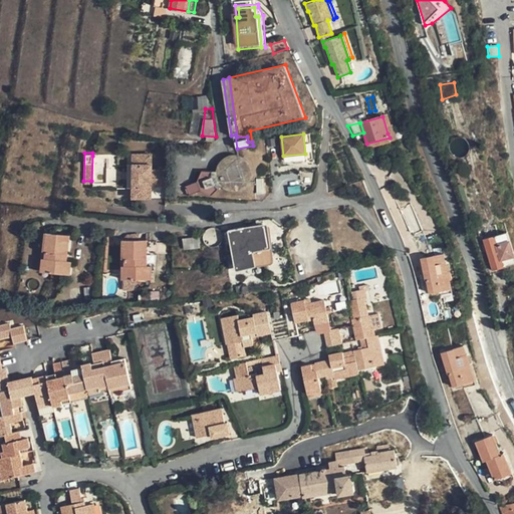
[(131,197),(150,197),(150,185),(150,169),(150,153),(140,153),(140,163),(131,163),(131,186),(131,197)]
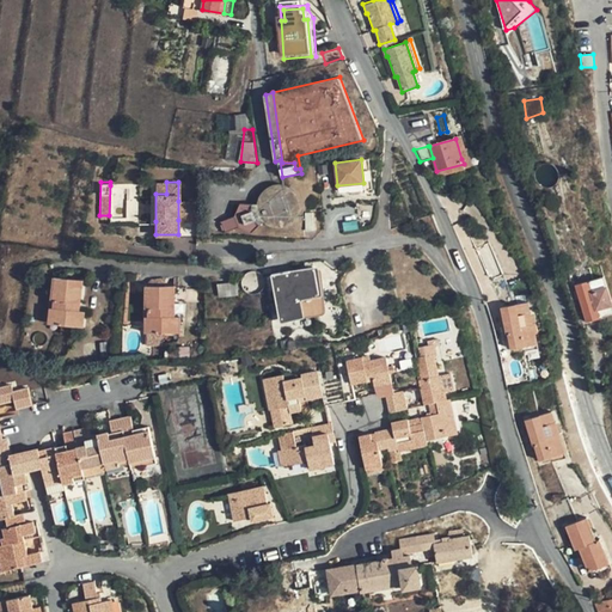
[(157,182),(155,194),(166,194),(166,182),(157,182)]
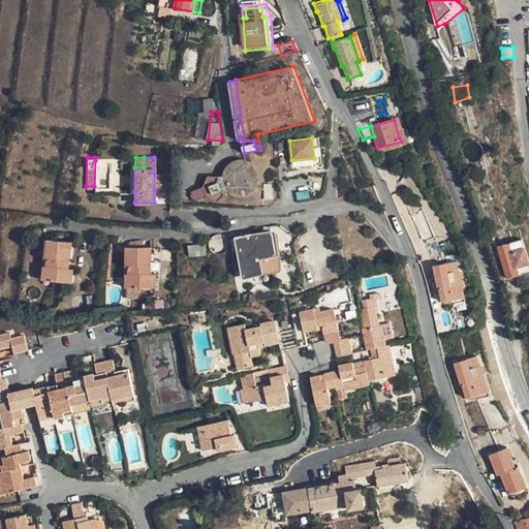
[(314,158),(291,160),(292,167),(301,166),(302,169),(315,168),(314,158)]
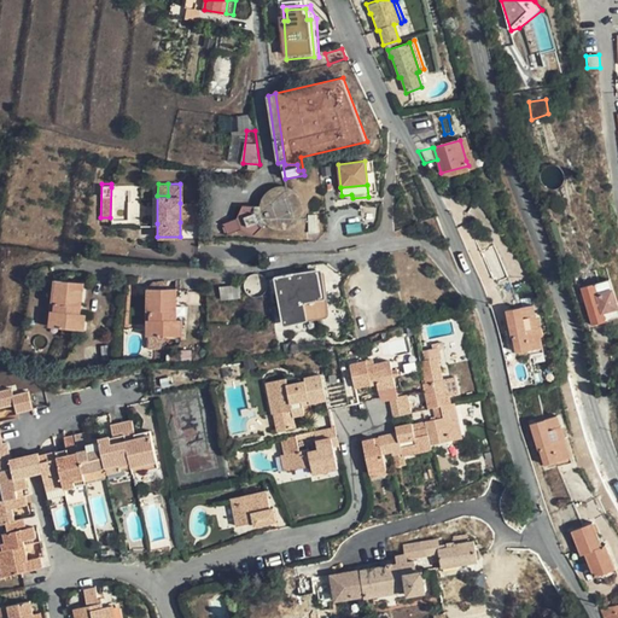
[(235,219),(223,223),(227,234),(240,229),(254,235),(267,223),(275,227),(280,228),(285,228),(289,227),(295,225),(298,221),(301,215),(303,210),(302,204),(301,199),(299,196),(296,192),(293,190),(285,187),(280,186),(275,187),(272,188),(267,192),(264,196),(262,200),(261,207),(242,205),(235,219)]
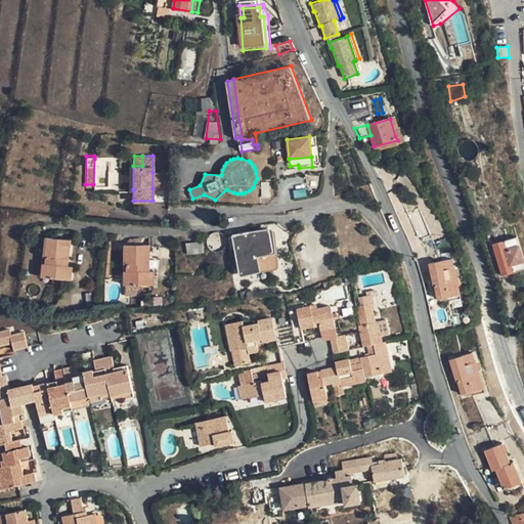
[(168,188),(169,172),(160,172),(160,188),(168,188)]
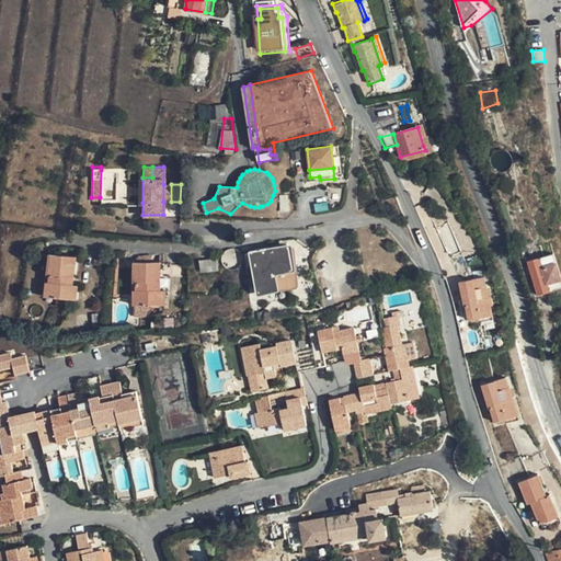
[(467,247),(453,250),(459,282),(474,279),(467,247)]
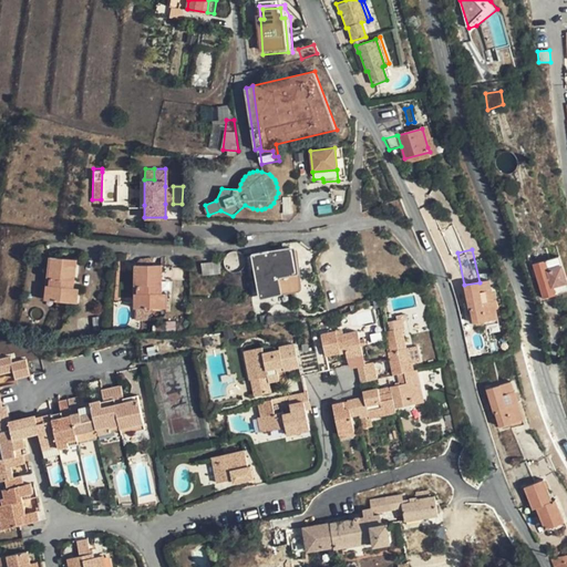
[(267,251),(256,253),(264,296),(295,290),(296,287),(290,251),(267,255),(267,251)]
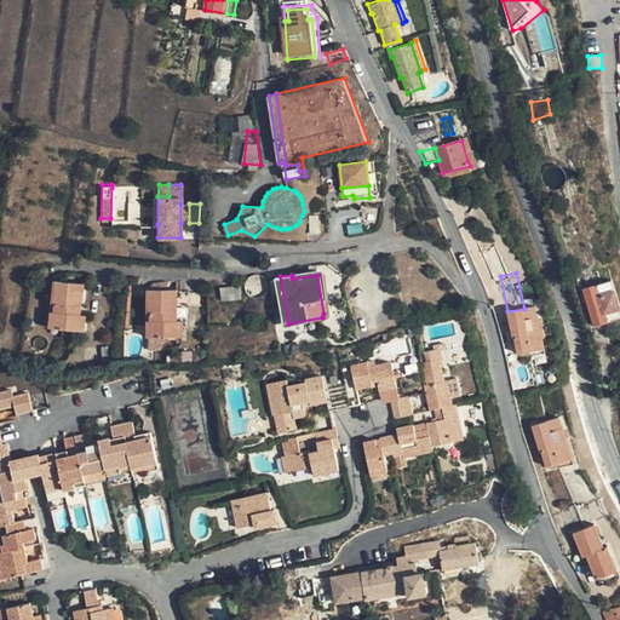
[(62,313),(59,328),(85,331),(86,315),(81,315),(76,314),(78,310),(81,310),(84,283),(55,280),(52,311),(62,313)]
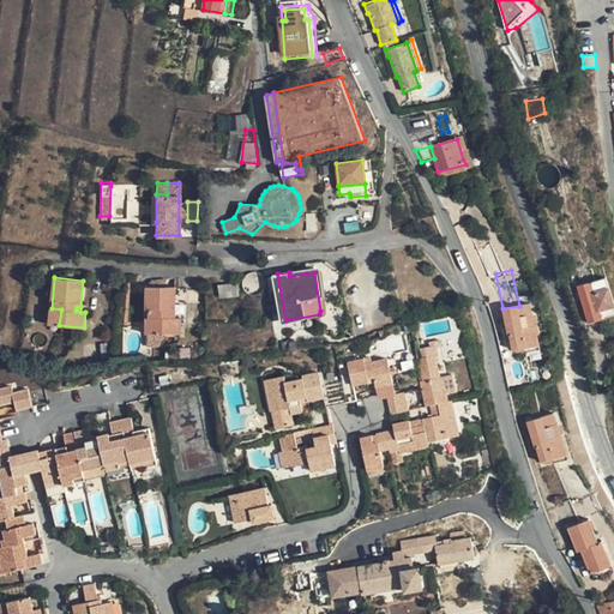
[(613,306),(606,278),(577,287),(588,323),(613,314),(613,306)]
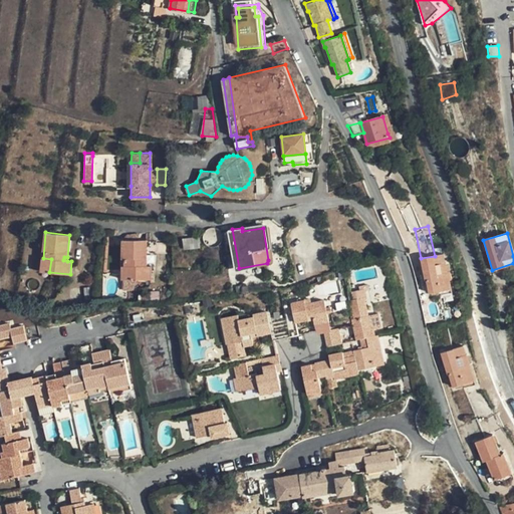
[(200,237),(184,238),(185,250),(201,249),(200,237)]
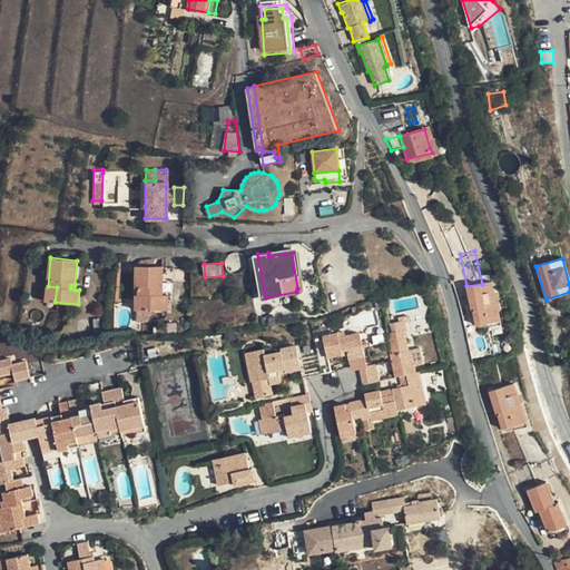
[(159,290),(163,291),(163,266),(136,266),(136,294),(145,295),(145,310),(168,310),(168,295),(163,295),(159,295),(159,290)]
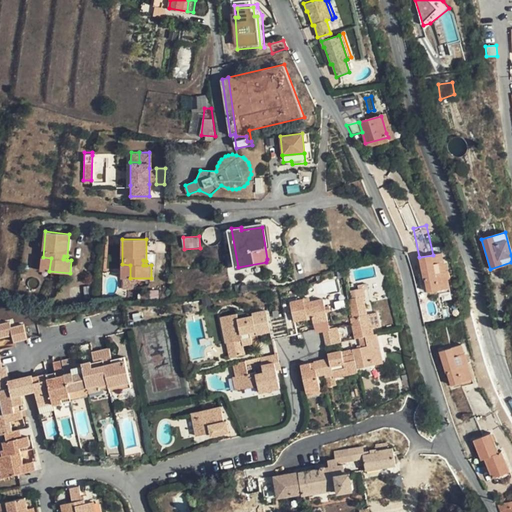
[(433,255),(419,257),(424,278),(425,279),(428,292),(450,287),(444,262),(443,261),(442,253),(433,255)]
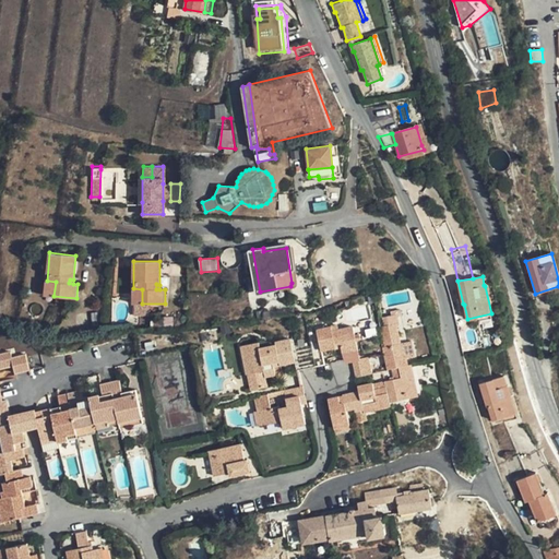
[(46,295),(54,296),(56,282),(47,281),(46,295)]
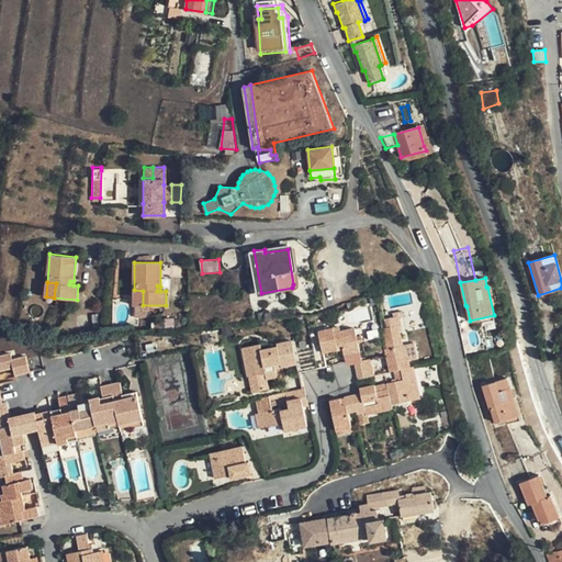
[(134,305),(143,305),(143,291),(134,290),(134,305)]
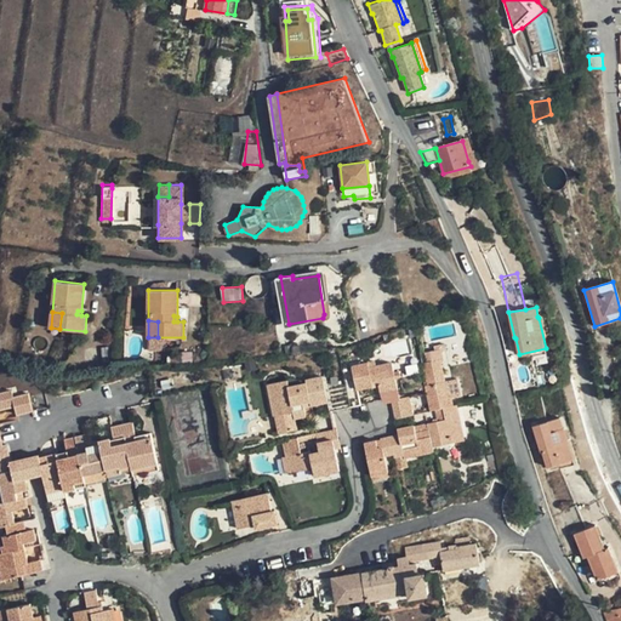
[(432,411),(437,410),(451,406),(449,398),(451,398),(448,381),(444,382),(439,360),(434,362),(433,357),(426,358),(427,363),(425,364),(429,386),(426,387),(432,411)]
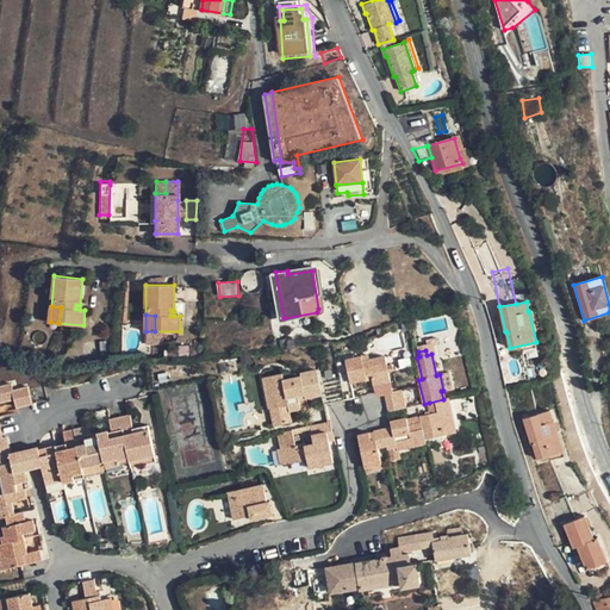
[(254,361),(253,352),(243,354),(244,363),(254,361)]
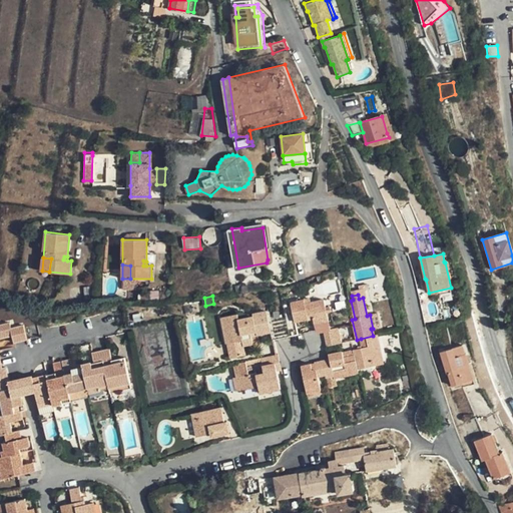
[(313,315),(313,318),(315,324),(329,321),(324,301),(305,304),(305,300),(292,303),(295,321),(285,323),(287,332),(298,329),(296,321),(308,318),(308,316),(313,315)]
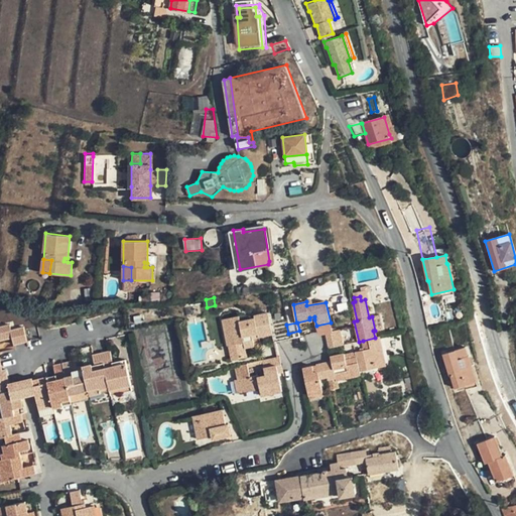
[(229,345),(230,346),(244,343),(246,348),(255,346),(253,338),(273,334),(272,328),(268,312),(255,315),(256,317),(240,320),(239,315),(223,319),(229,345)]
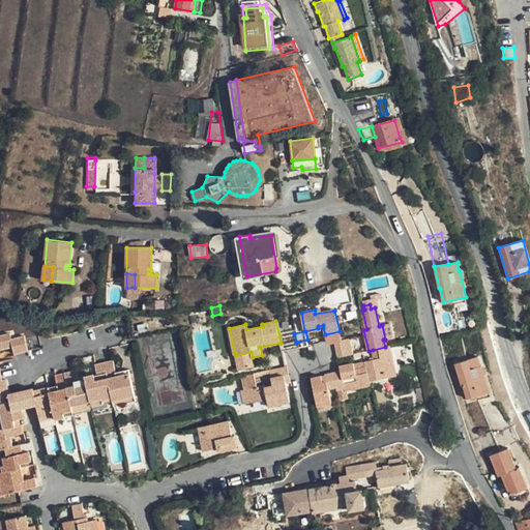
[(282,345),(296,343),(294,333),(280,336),(281,343),(282,345)]
